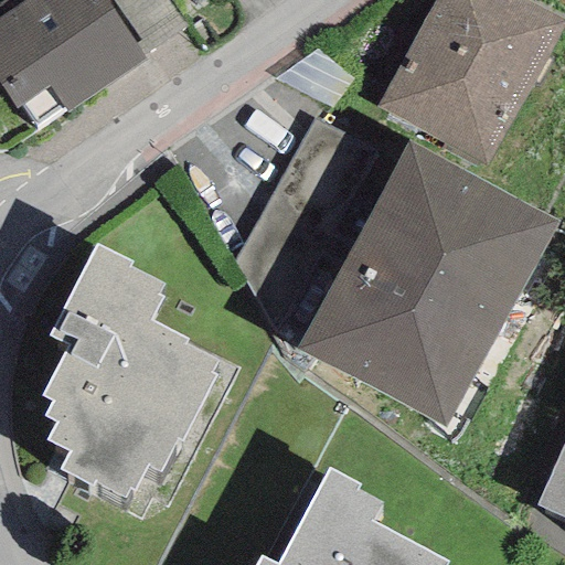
[(63,107),(66,113),(144,60),(141,56),(132,44),(100,0),(24,0),(0,17),(0,88),(16,109),(20,106),(35,126),(63,107)]
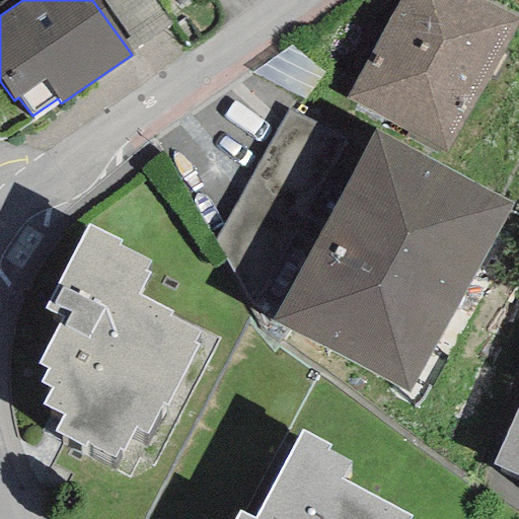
[(122,41),(130,52),(168,25),(151,0),(101,0),(128,36),(122,41)]
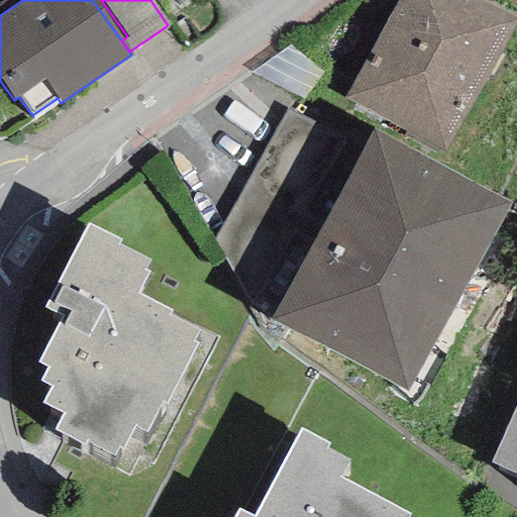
[(443,152),(516,21),(478,0),(398,0),(345,98),(443,152)]
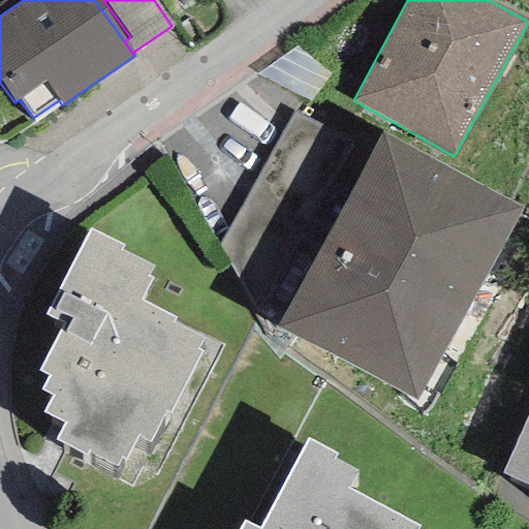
[(255,75),(309,102),(331,73),(296,47),(255,75)]
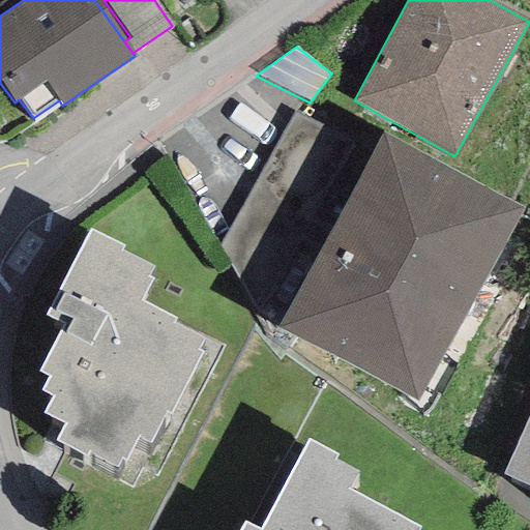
[(258,316),(276,327),(372,154),(295,112),(218,245),(258,316)]
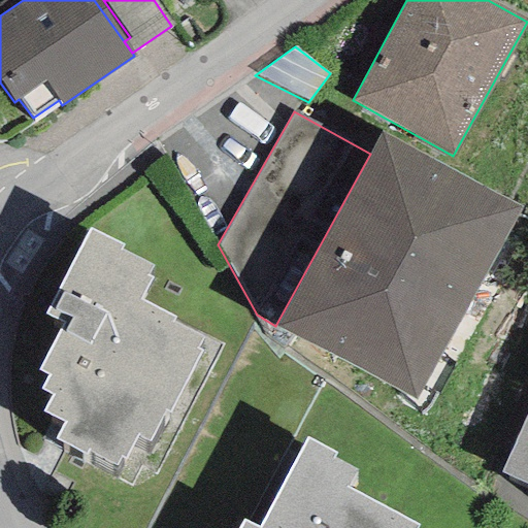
[(370,154),(275,326),(414,399),(521,207),(382,133),(370,154)]
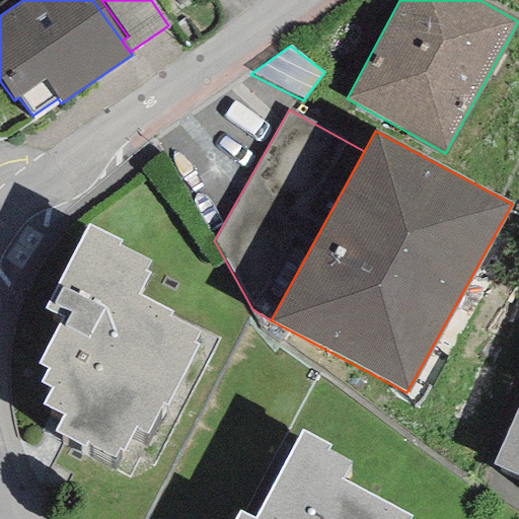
[(83,447),(86,442),(112,457),(118,447),(123,451),(135,429),(145,435),(161,403),(166,405),(198,346),(193,343),(198,332),(168,317),(171,312),(136,295),(150,273),(144,271),(149,262),(118,245),(120,240),(88,225),(44,308),(61,317),(36,364),(48,369),(40,382),(51,388),(42,404),(63,416),(54,432),(83,447)]
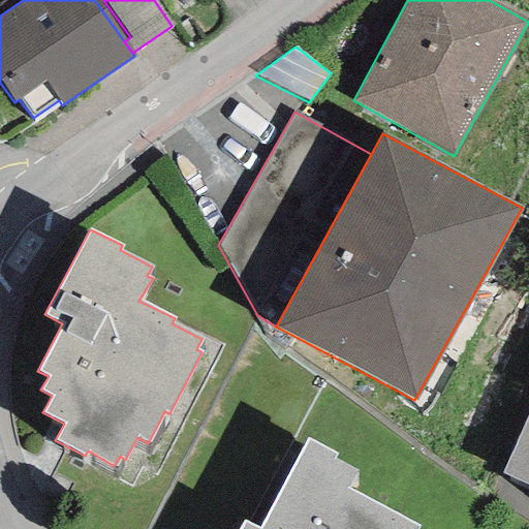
[(528,411),(502,473),(528,485),(528,411)]
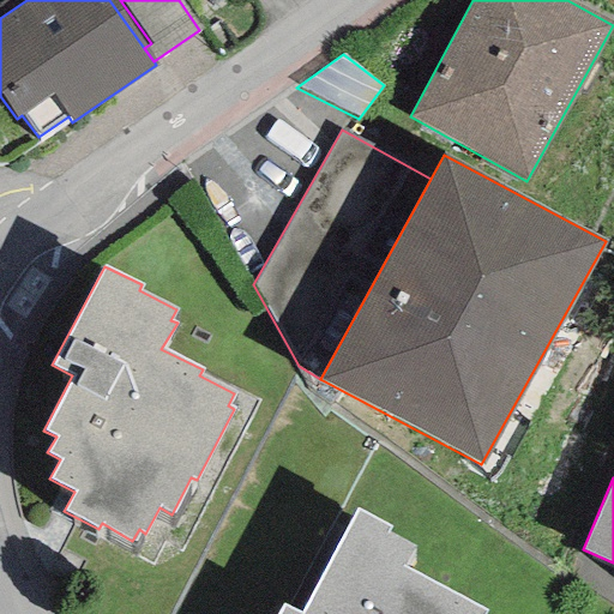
[(296,613),(282,607),(277,613),(483,613),(486,612),(402,566),(413,547),(386,533),(390,528),(356,511),(300,613),(296,613)]
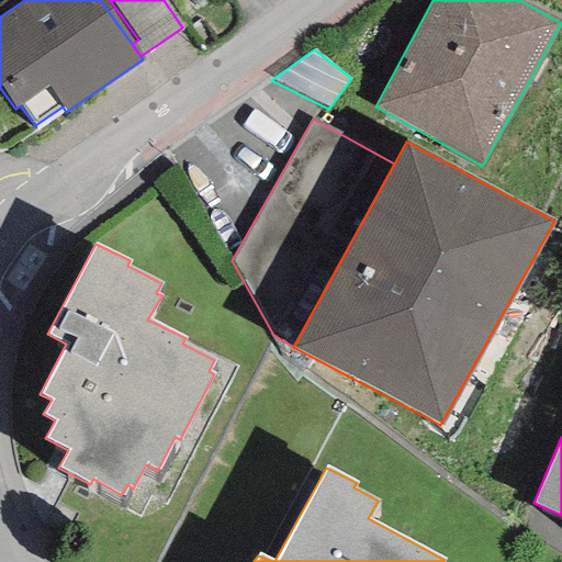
All buildings are outlined.
